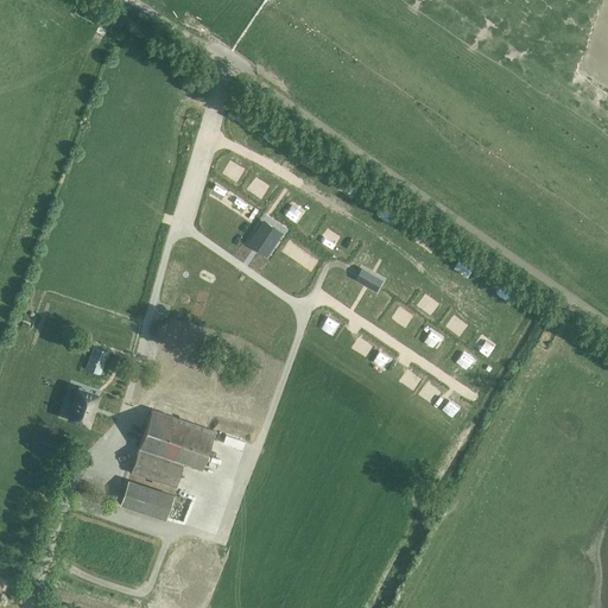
[(264,223),(251,242),(266,253),(279,233),(264,223)]
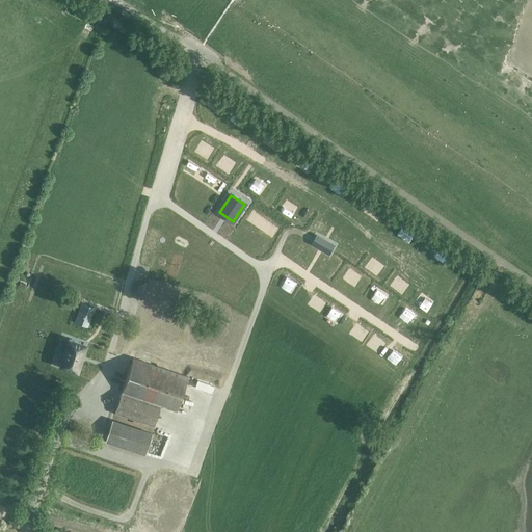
[(319,238),(315,245),(329,254),(334,246),(319,238)]
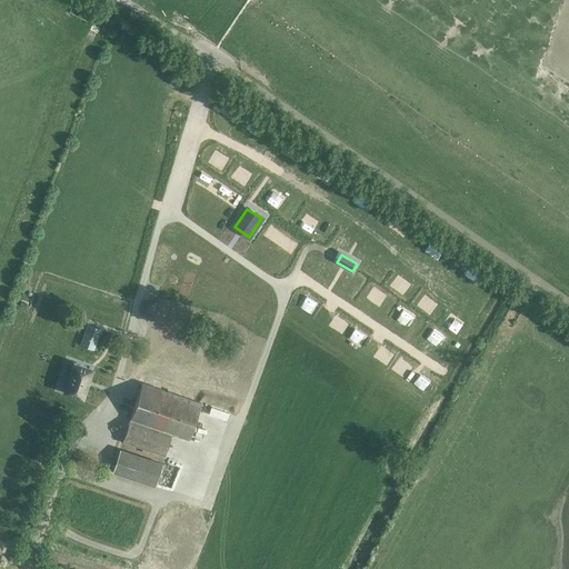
[(143,301),(140,311),(151,315),(155,305),(143,301)]
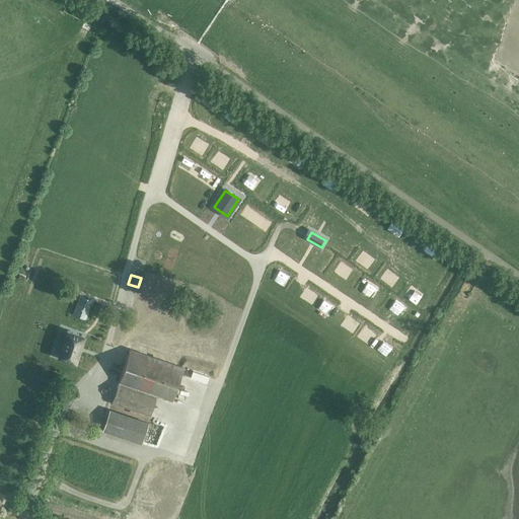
[(80,297),(74,315),(85,318),(91,300),(80,297)]
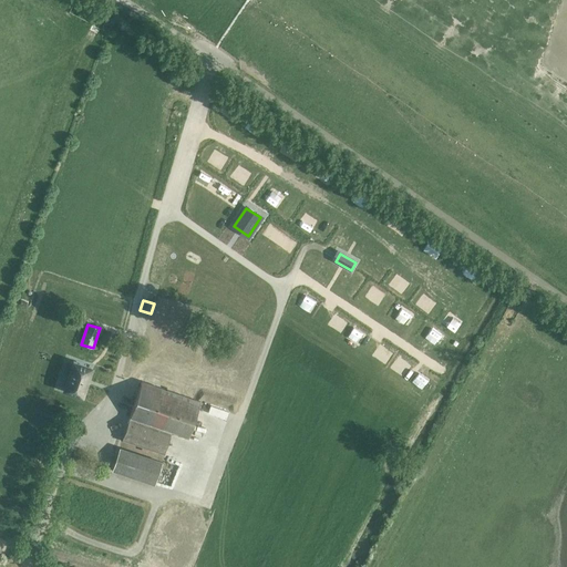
[(73,363),(63,392),(82,398),(91,369),(73,363)]
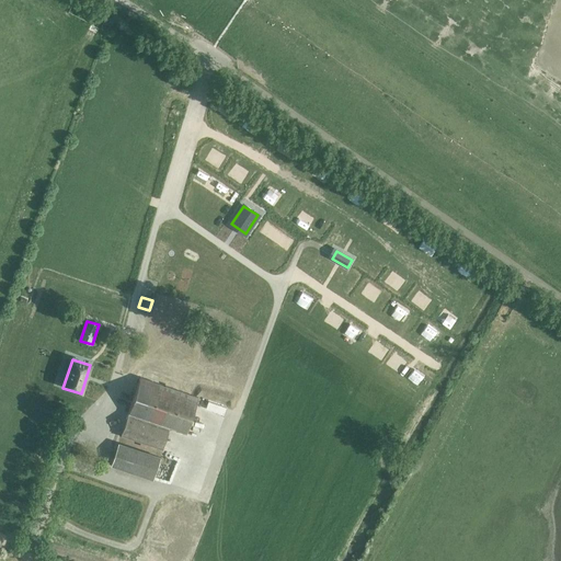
[(141,377),(129,413),(170,428),(186,434),(198,398),(141,377)]
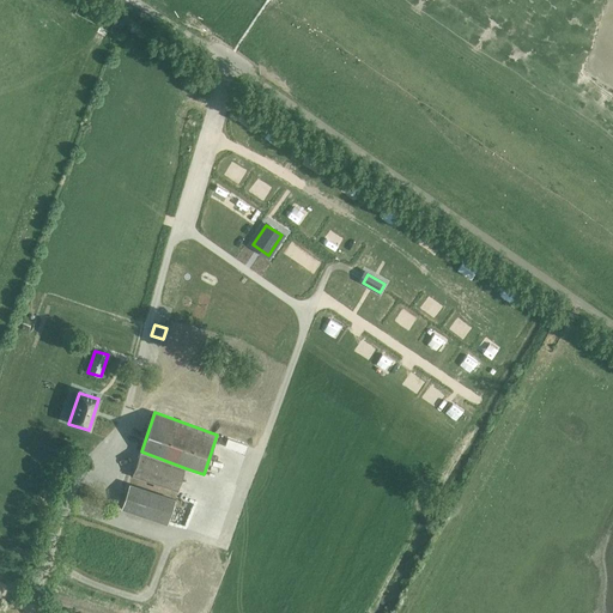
[(177,491),(186,468),(141,451),(133,475),(177,491)]
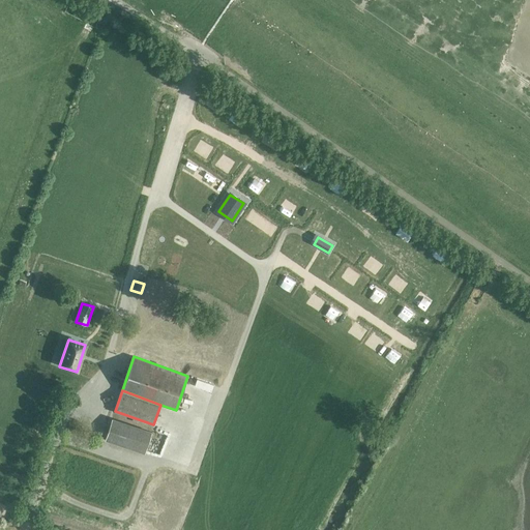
[(144,452),(151,433),(112,418),(105,439),(144,452)]
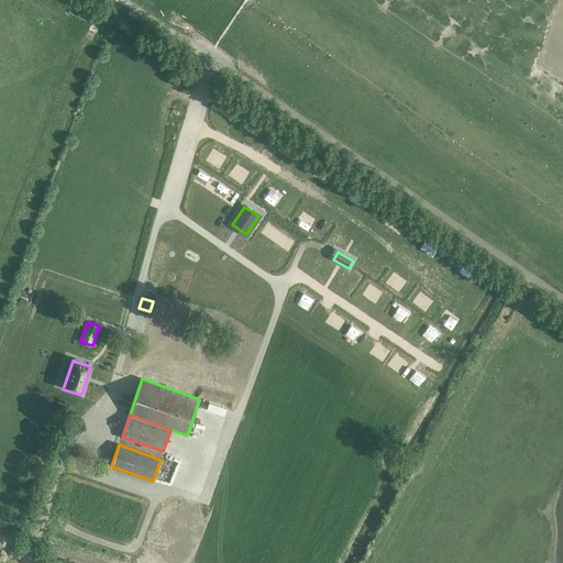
All buildings are outlined.
